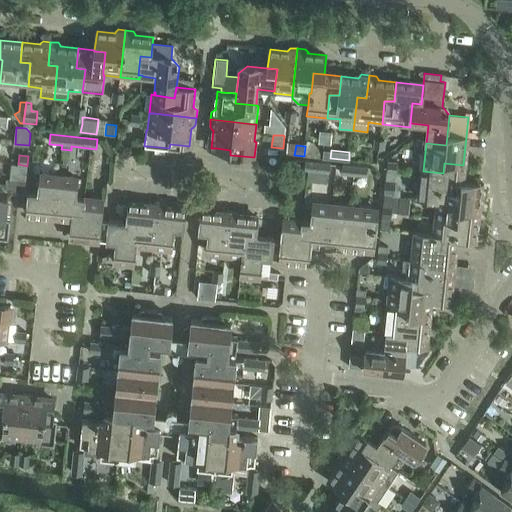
[(304,170),(329,173),(330,163),(305,161),(304,170)]
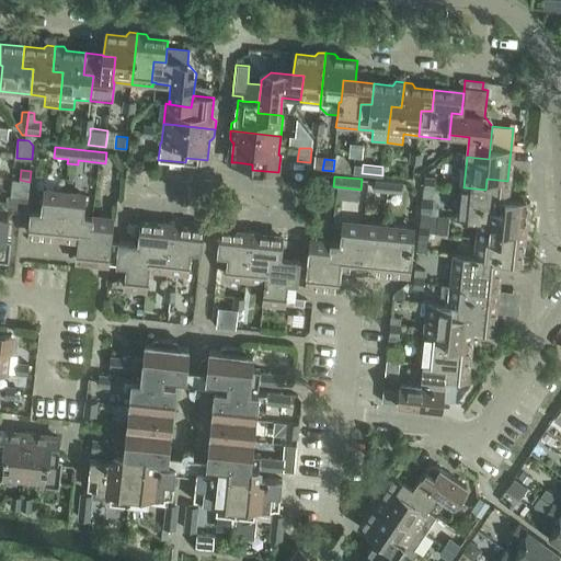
[(460,218),(481,220),(482,208),(504,212),(506,199),(507,181),(487,179),(485,190),(464,187),(460,218)]
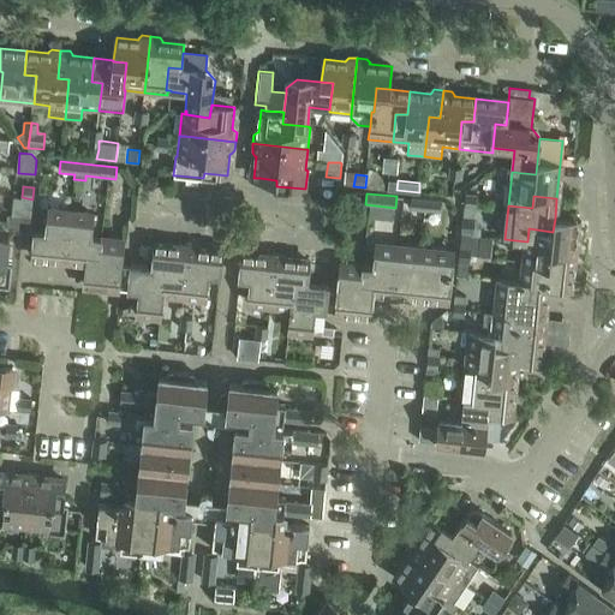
[(9,215),(7,222),(11,227),(10,227),(13,228),(23,230),(28,222),(30,218),(31,213),(33,199),(22,197),(15,197),(12,215),(9,215)]
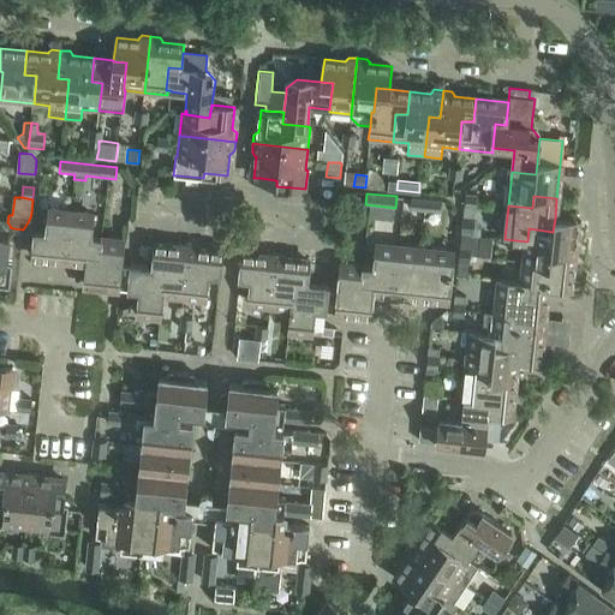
[(408,210),(440,214),(441,201),(411,197),(411,198),(408,210)]
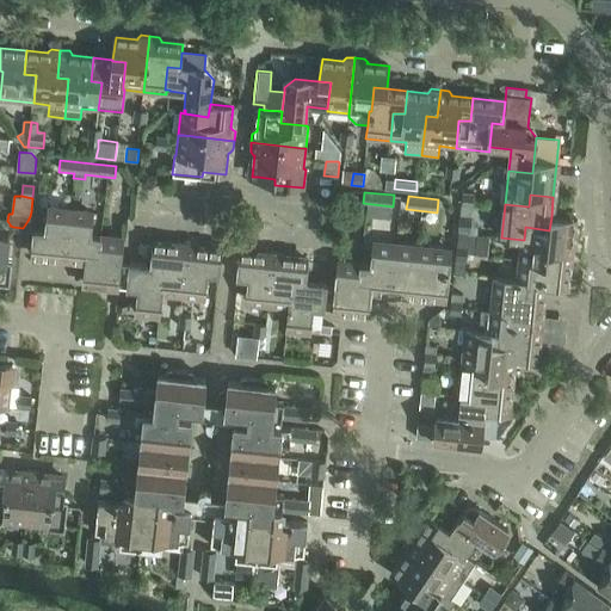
[(35,230),(32,254),(66,258),(71,211),(49,209),(47,232),(35,230)]
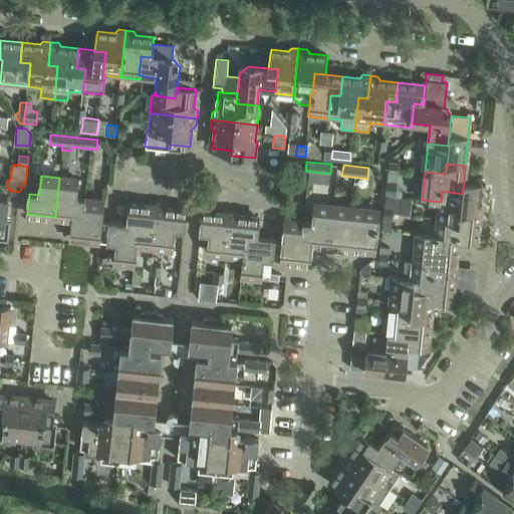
[(59,178),(55,217),(72,219),(70,238),(99,241),(103,202),(76,199),(78,180),(59,178)]
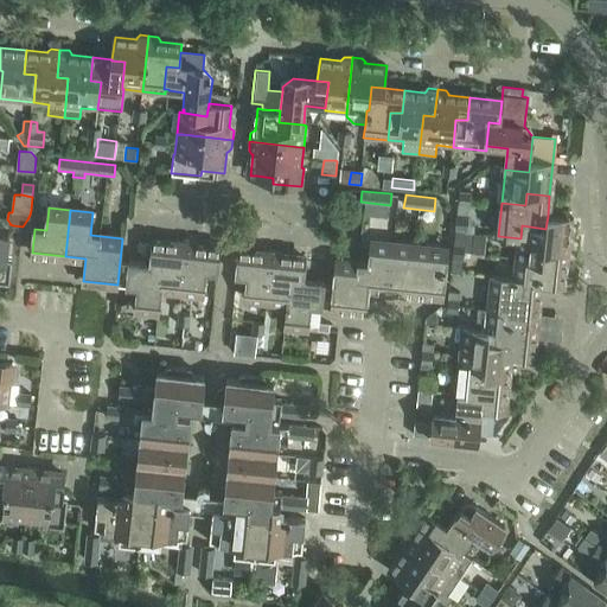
[(457,213),(455,230),(467,231),(468,215),(457,213)]
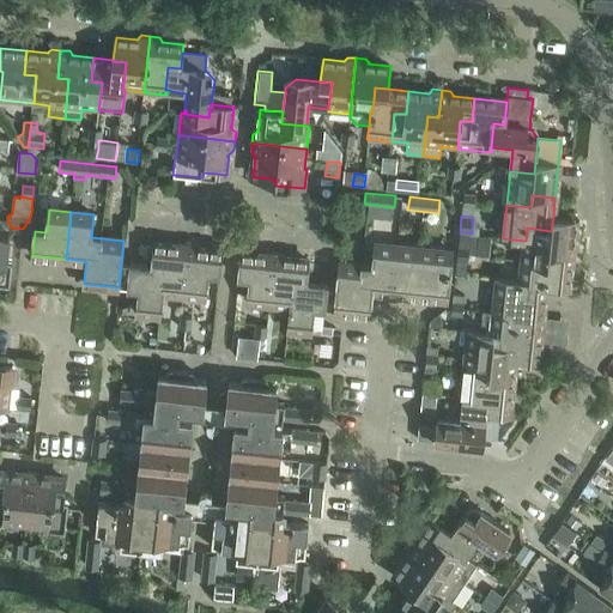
[(526,241),(523,261),(547,263),(548,253),(576,255),(577,247),(575,243),(574,243),(576,222),(574,220),(553,218),(551,231),(527,228),(526,241)]
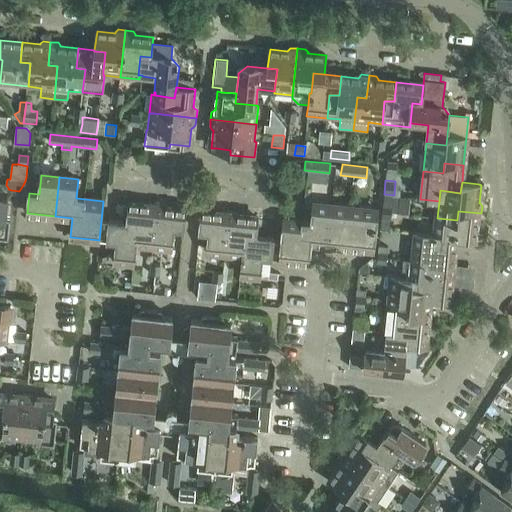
[(384,194),(383,204),(401,205),(402,196),(400,196),(395,195),(394,195),(384,194)]
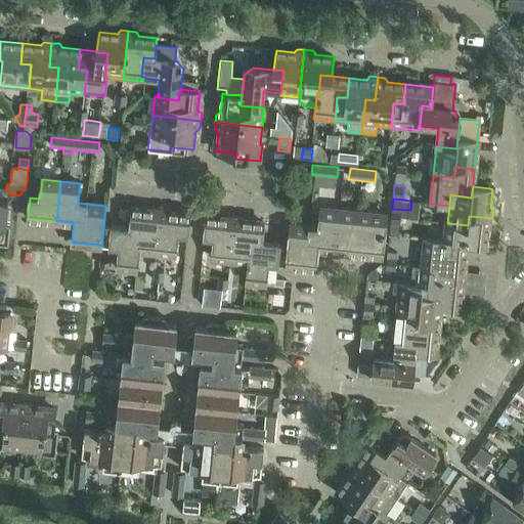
[(0,202),(0,244),(8,245),(10,224),(6,224),(8,204),(0,202)]
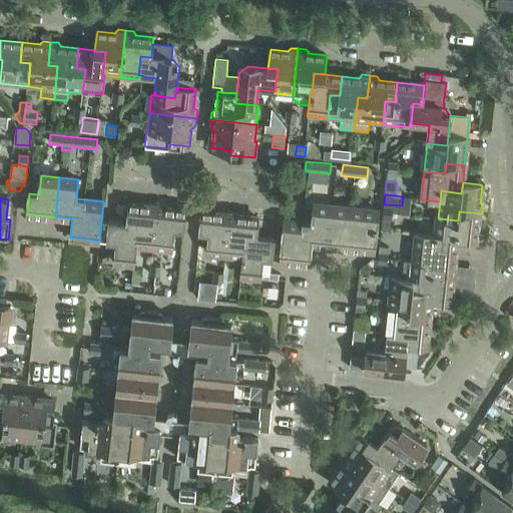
[(135,244),(136,244),(153,246),(158,203),(150,202),(147,204),(147,206),(129,204),(127,223),(138,225),(135,244)]
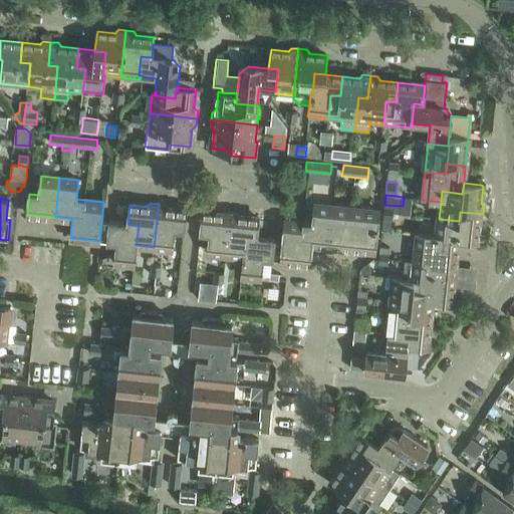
[(159,204),(154,247),(173,249),(175,230),(184,231),(187,211),(168,209),(168,207),(166,205),(159,204)]
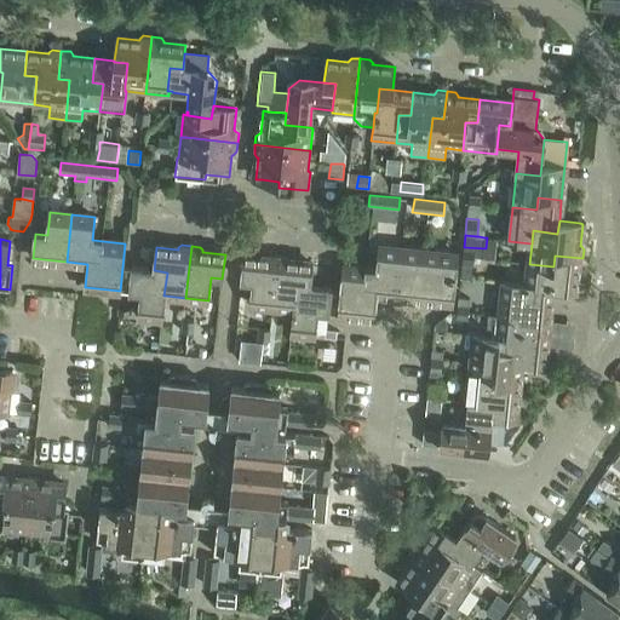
[(379,270),(377,294),(397,297),(402,250),(379,247),(377,270),(379,270)]
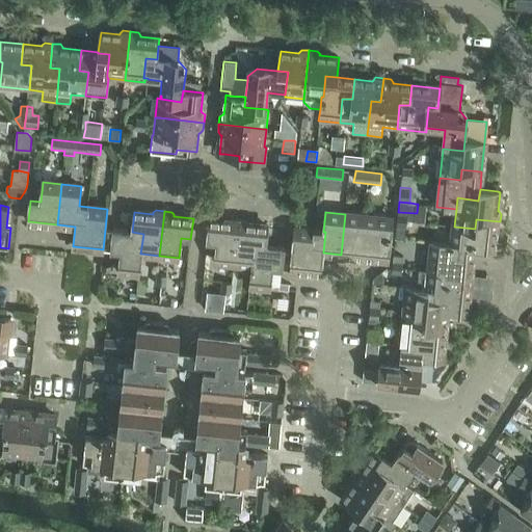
[(345,214),(341,255),(345,255),(358,257),(363,216),(345,214)]
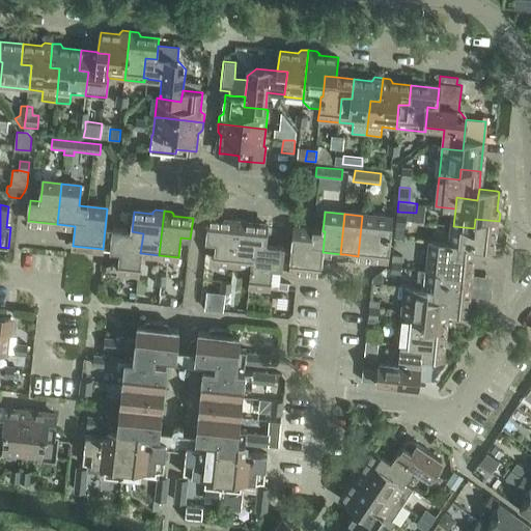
[(362,216),(358,256),(378,258),(388,259),(392,219),(362,216)]
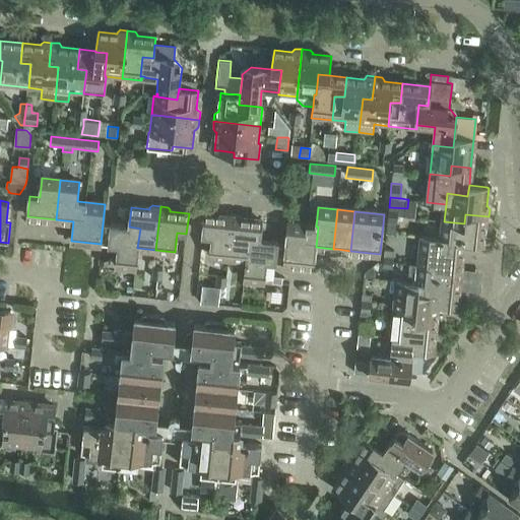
[(210,255),(230,257),(234,214),(226,213),(223,215),(223,216),(204,214),(202,235),(212,236),(210,255)]
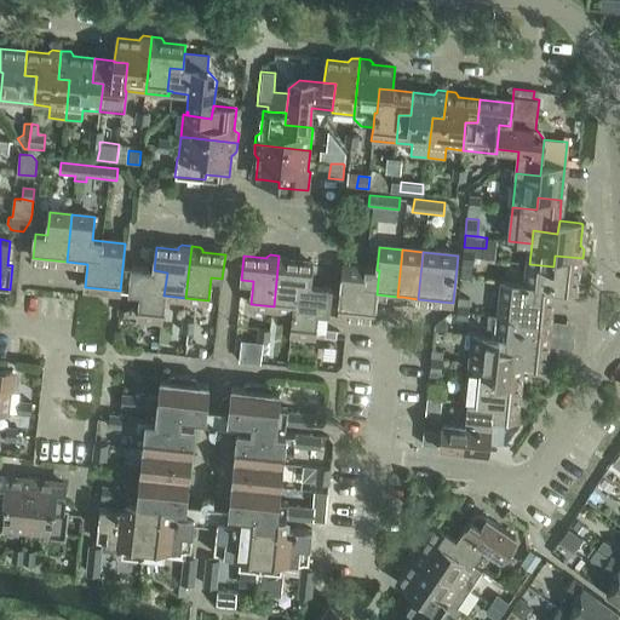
[(279,256),(274,306),(294,309),(292,332),(315,334),(317,311),(328,313),(331,288),(310,286),(313,263),(291,260),(291,259),(287,256),(279,256)]
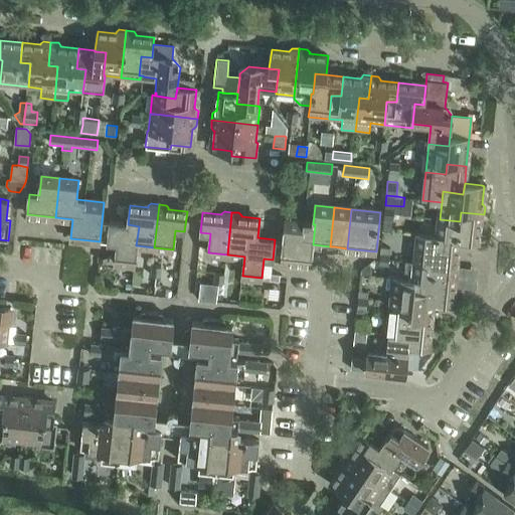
[(440,219),(439,236),(438,247),(458,249),(458,240),(477,242),(479,224),(481,224),(484,221),(484,214),(461,212),(460,221),(440,219)]
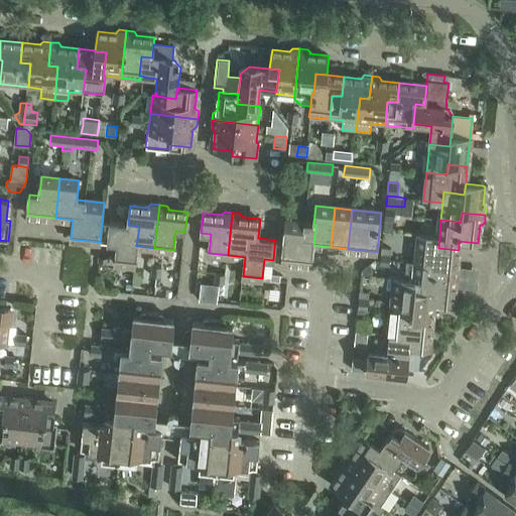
[(385,214),(383,230),(393,231),(395,215),(385,214)]
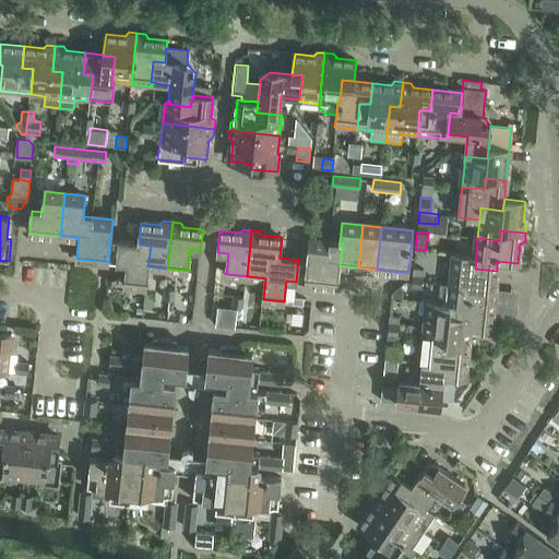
[(306,283),(320,285),(337,286),(340,265),(342,244),(340,244),(310,240),(306,283)]
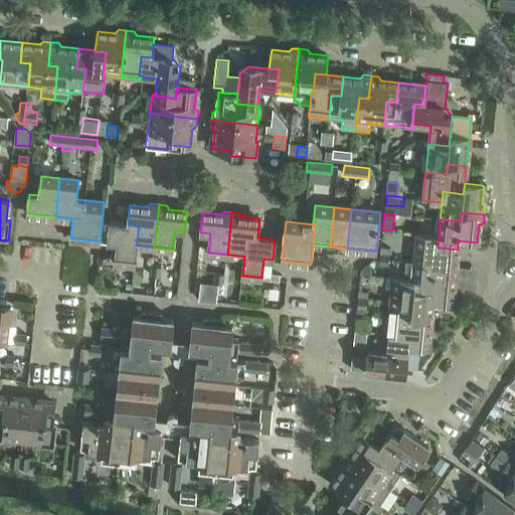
[(135,265),(137,245),(136,245),(139,226),(128,224),(111,222),(109,242),(118,243),(116,263),(135,265)]
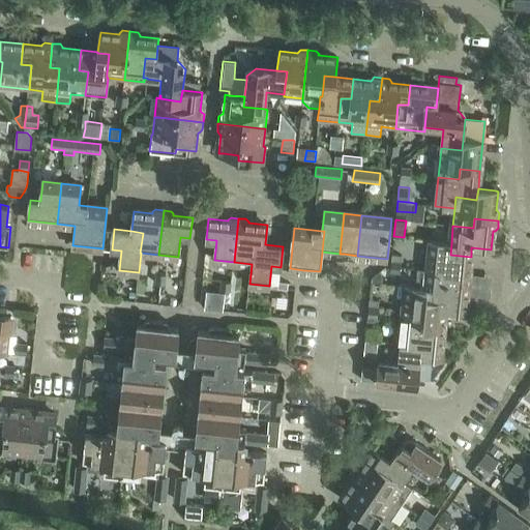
[(431,241),(429,269),(448,272),(447,283),(472,285),(472,277),(470,274),(469,274),(471,257),(450,255),(451,243),(431,241)]
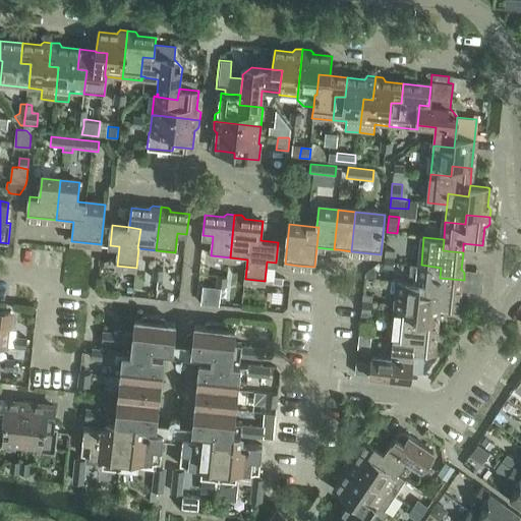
[(385,251),(385,257),(384,263),(393,264),(394,252),(385,251)]
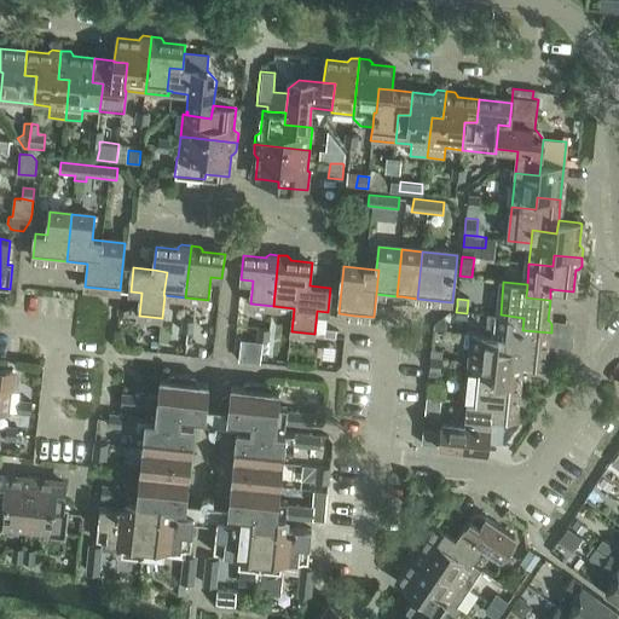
[(521,352),(520,364),(543,366),(545,345),(547,345),(550,342),(551,333),(522,330),(524,318),(501,314),(489,314),(486,335),(498,337),(497,350),(521,352)]
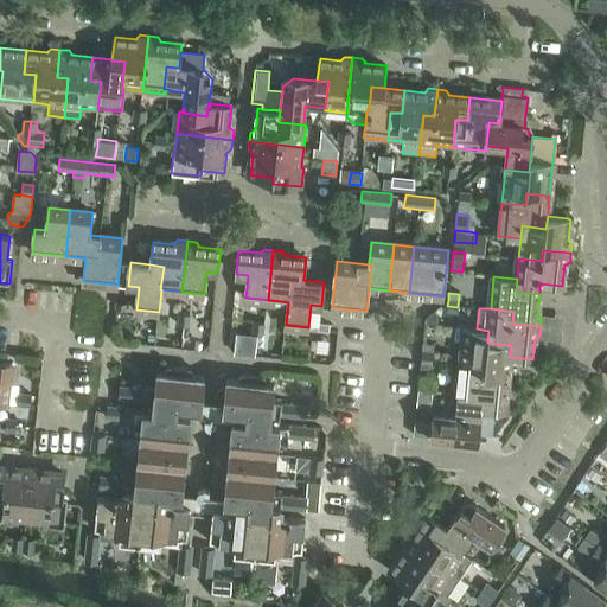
[(426,318),(426,323),(438,324),(438,315),(434,311),(426,318)]
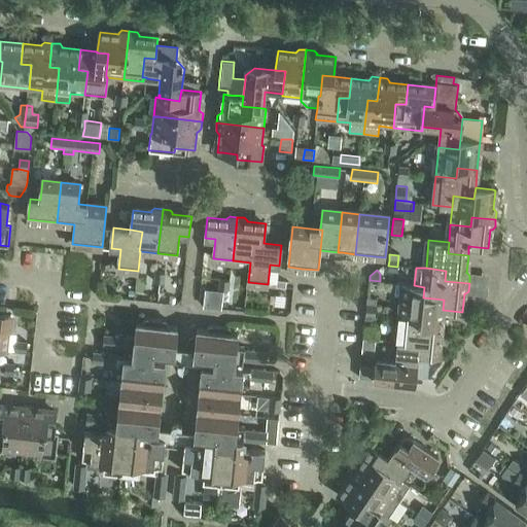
[(154,273),(153,282),(164,283),(165,274),(154,273)]
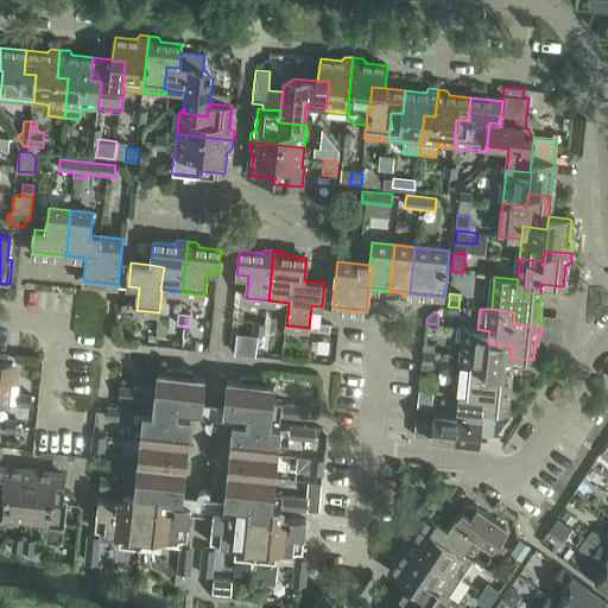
[(264,335),(265,324),(253,323),(252,334),(264,335)]
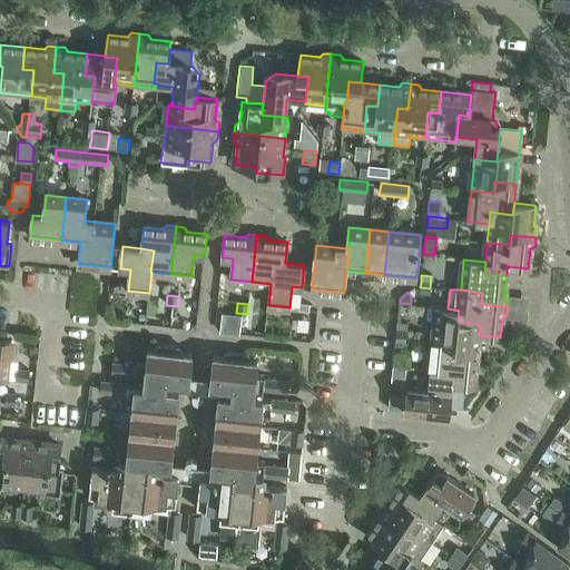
[(438,307),(434,338),(455,342),(454,352),(477,354),(479,335),(480,324),(458,322),(459,311),(448,308),(438,307)]
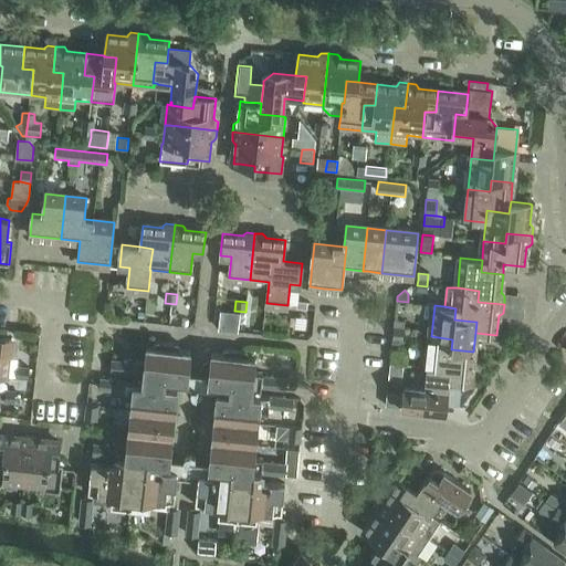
[(395,321),(394,333),(404,334),(405,322),(395,321)]
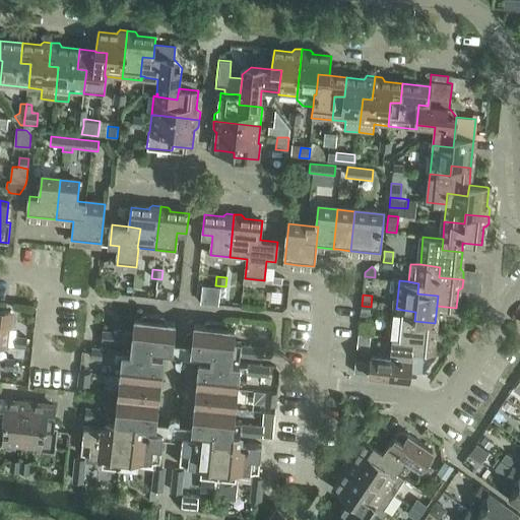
[(362,306),(361,316),(370,317),(371,307),(362,306)]
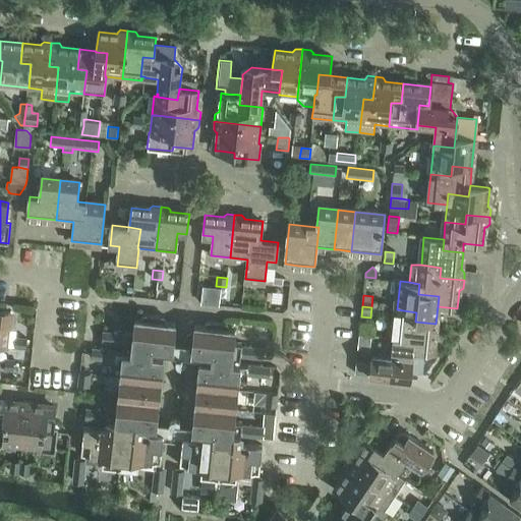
[(397,309),(394,338),(413,340),(412,351),(425,352),(432,352),(436,324),(415,322),(416,312),(397,309)]
